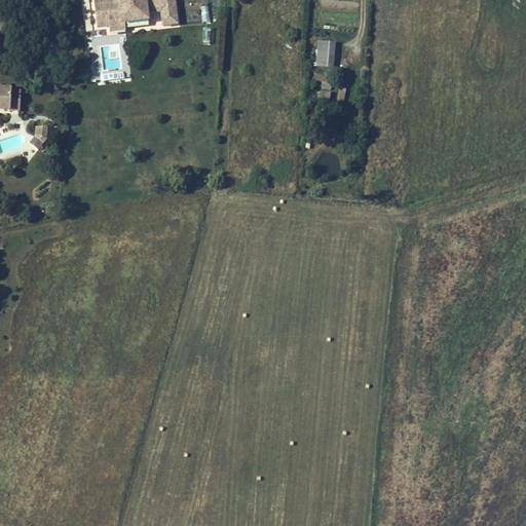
[(94,0),(97,27),(109,26),(109,32),(126,30),(125,25),(149,22),(148,14),(161,12),(163,27),(178,25),(175,0),(94,0)]
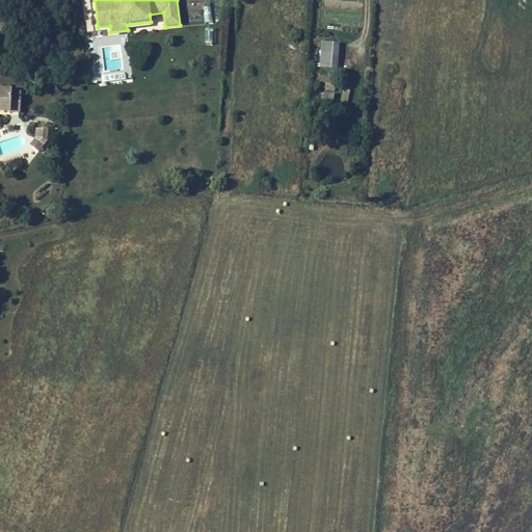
[(210,6),(203,7),(205,23),(212,22),(210,6)]
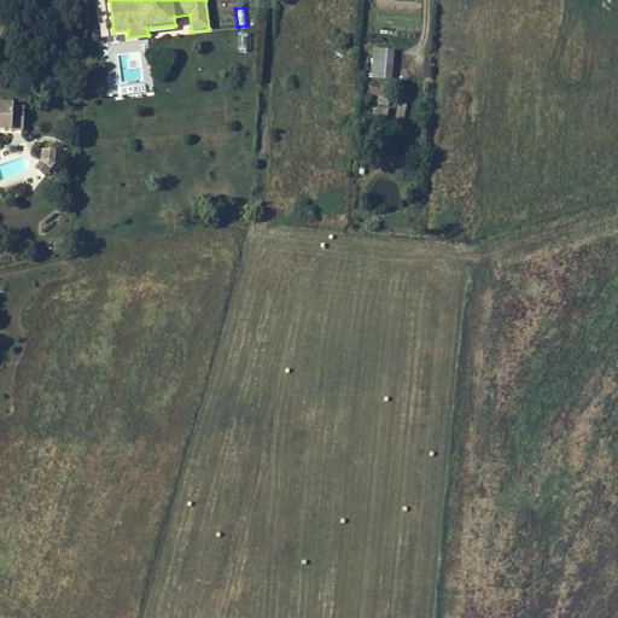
[(372,79),(390,80),(392,51),(375,48),(372,79)]
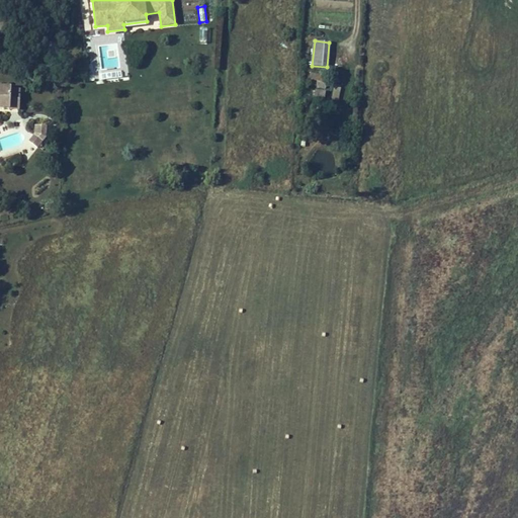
[(318,87),(327,87),(327,75),(318,75),(318,87)]
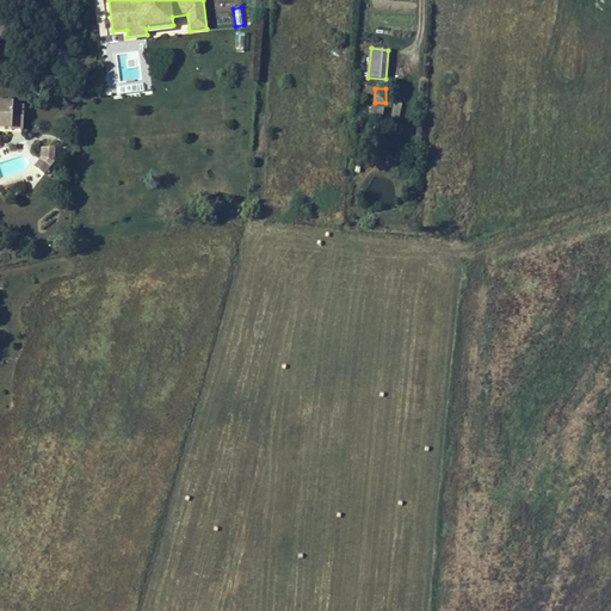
[(0,125),(13,127),(16,104),(16,103),(0,102),(0,104),(0,125)]
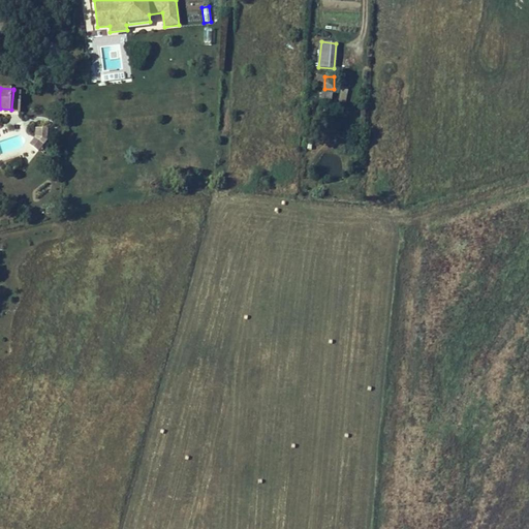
[(338,88),(336,101),(345,102),(347,89),(338,88)]
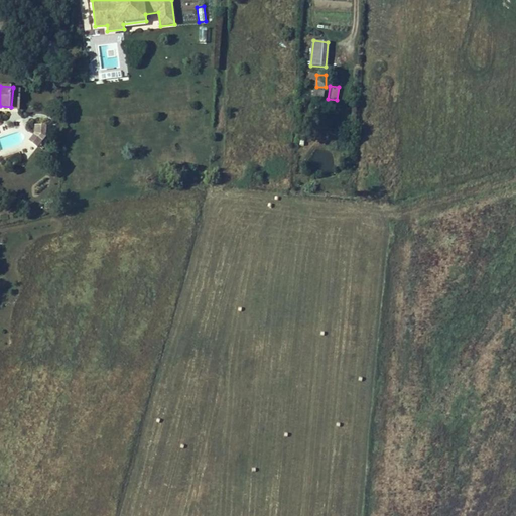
[(20,108),(21,89),(13,88),(11,107),(20,108)]
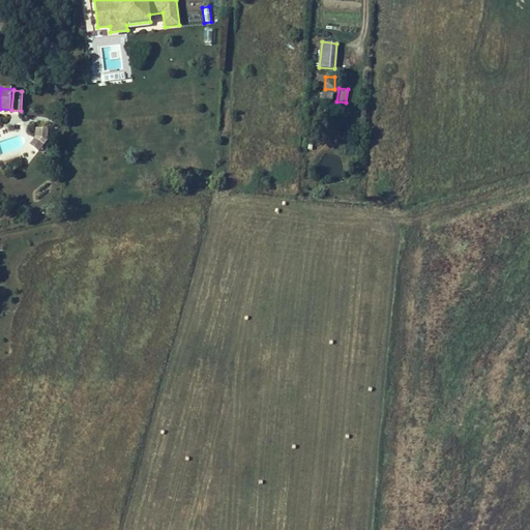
[(49,144),(50,128),(36,127),(35,140),(32,143),(40,150),(46,144),(49,144)]
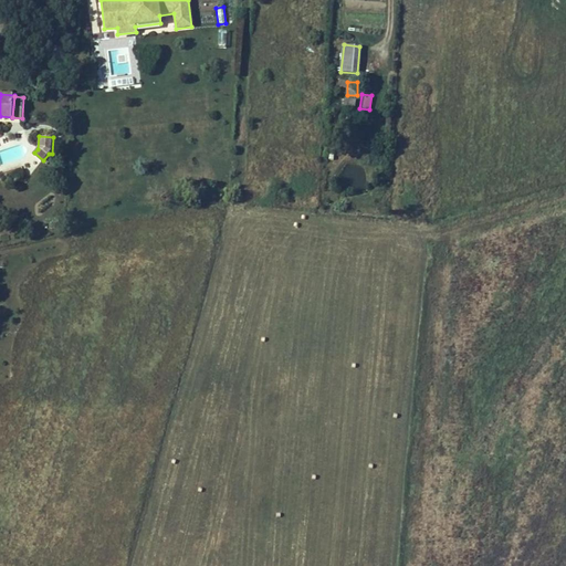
All buildings are outlined.
